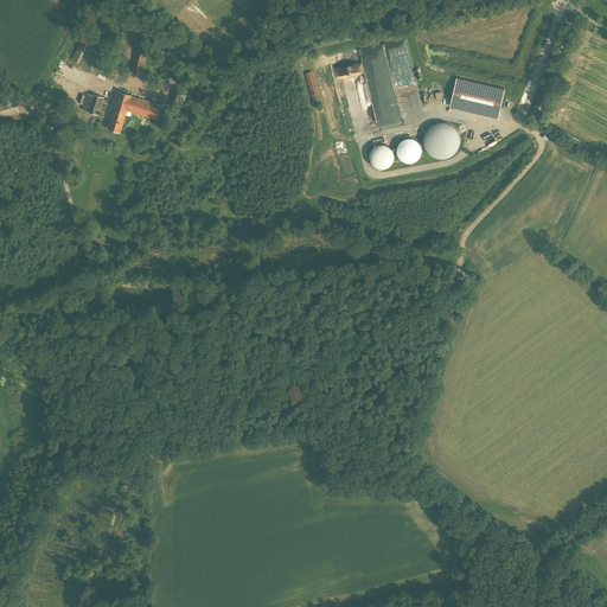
[(108,39),(91,31),(87,42),(103,50),(108,39)]
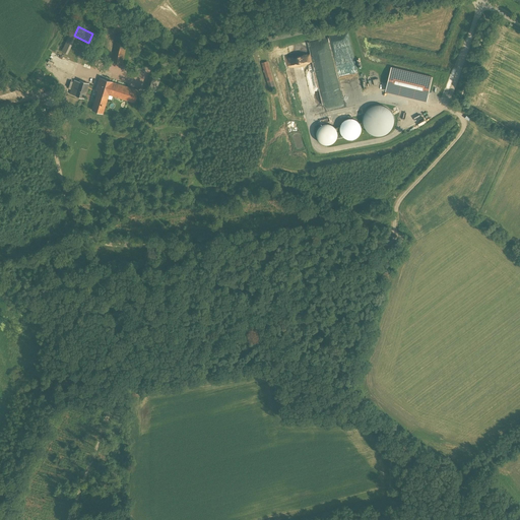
[(69,36),(63,49),(62,48),(60,51),(67,54),(74,39),(69,36)]
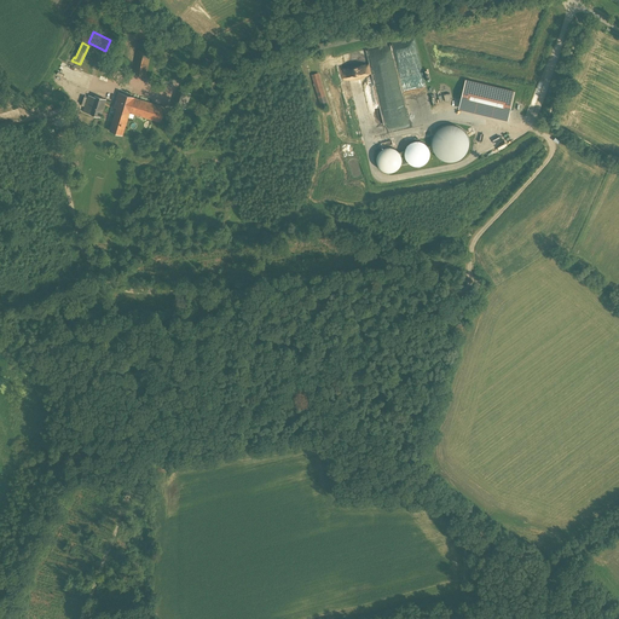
[(152,46),(139,44),(133,74),(146,77),(152,46)]
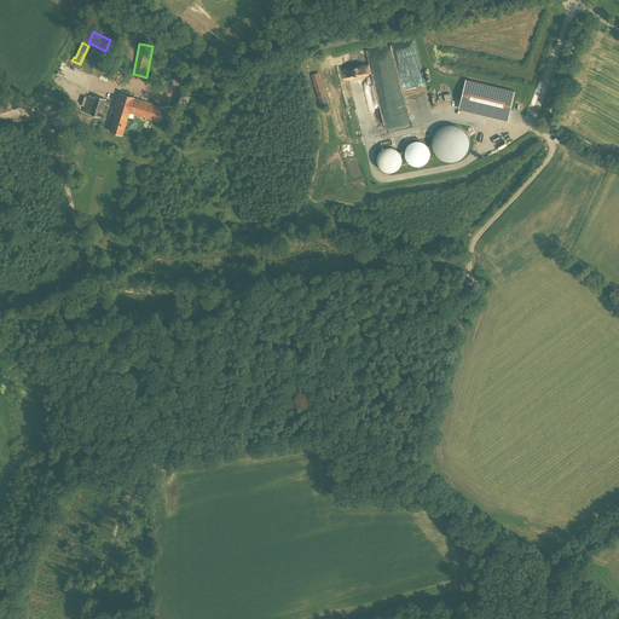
[(87,75),(64,65),(59,77),(82,87),(87,75)]
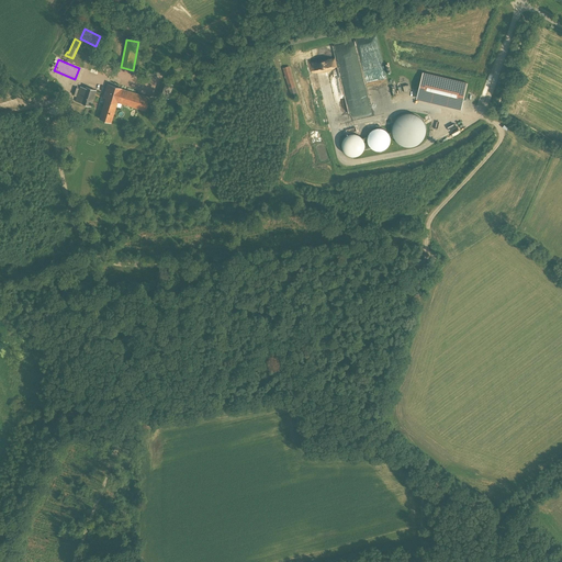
[(101,62),(94,59),(90,72),(98,75),(101,62)]
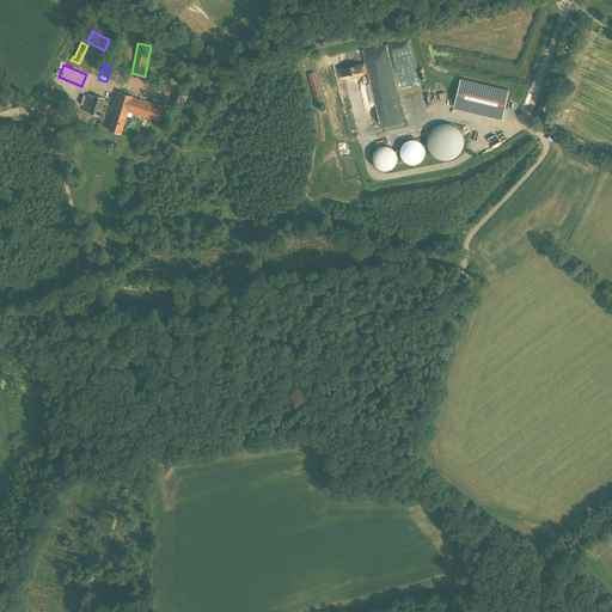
[(379,65),(379,75),(391,74),(390,65),(381,65),(379,65)]
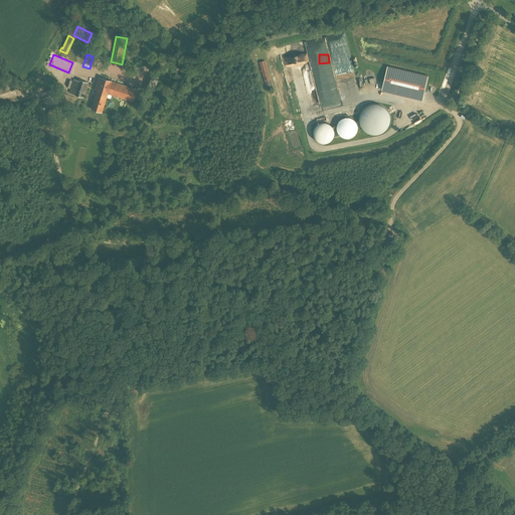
[(356,66),(355,60),(333,64),(339,95),(342,95),(342,98),(358,95),(357,88),(356,88),(352,67),(356,66)]
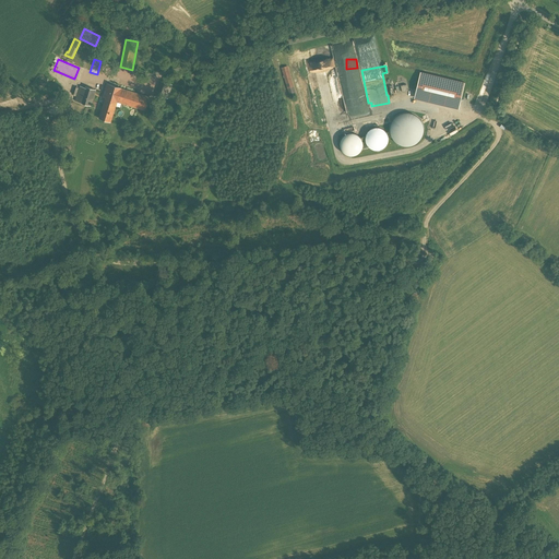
[(288,67),(282,69),(290,97),(296,95),(288,67)]
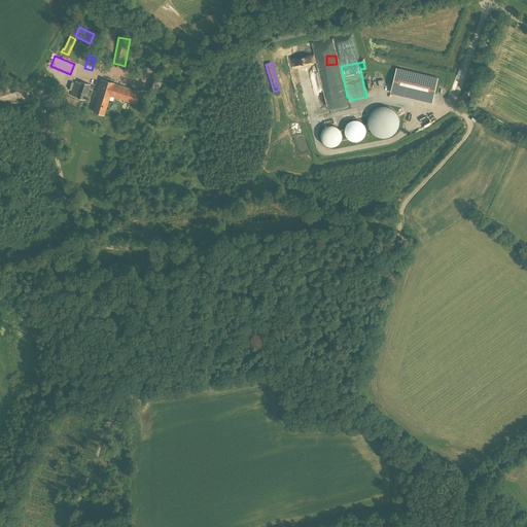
[(438,77),(396,68),(390,93),(432,103),(438,77)]
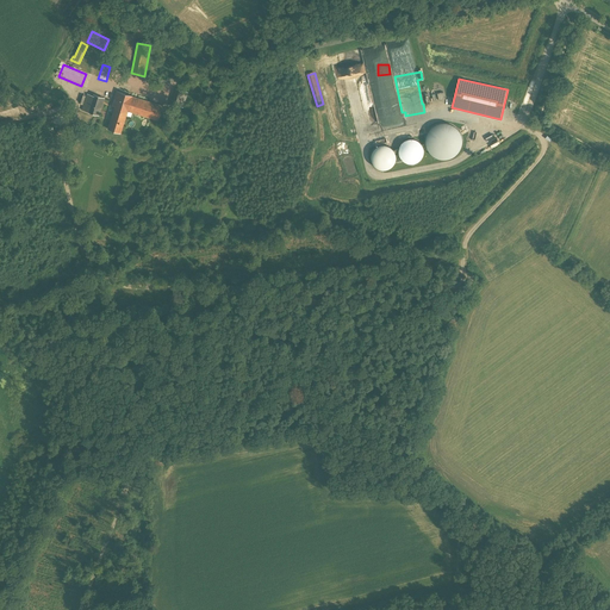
[(188,93),(176,89),(172,104),(184,107),(188,93)]
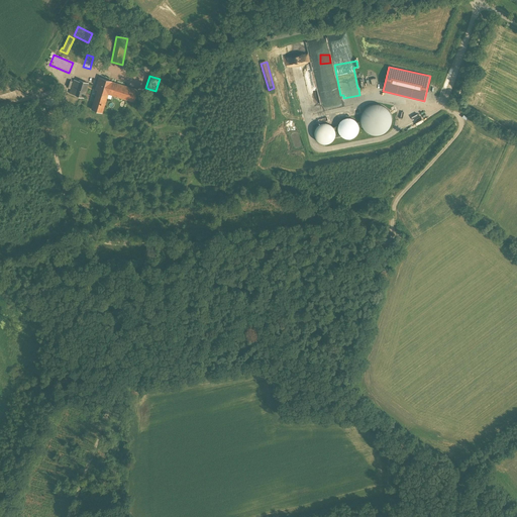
[(112,82),(99,78),(95,90),(98,91),(92,109),(102,113),(108,94),(112,82)]
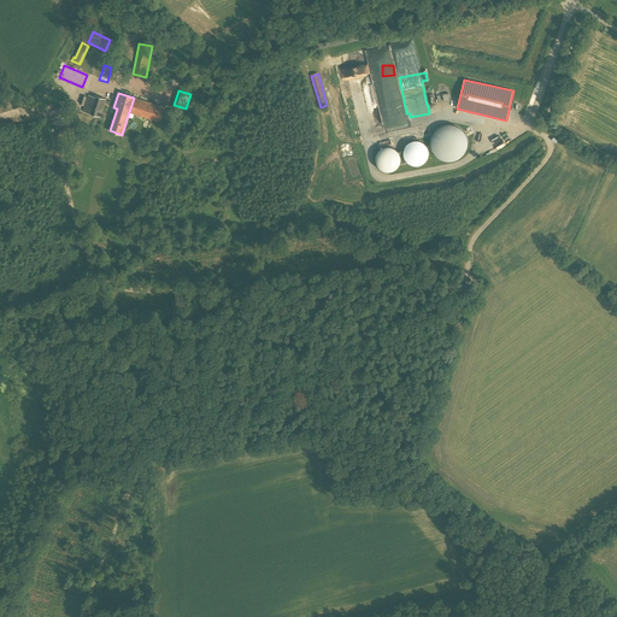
[(105,99),(94,95),(94,97),(88,95),(83,112),(100,117),(105,99)]
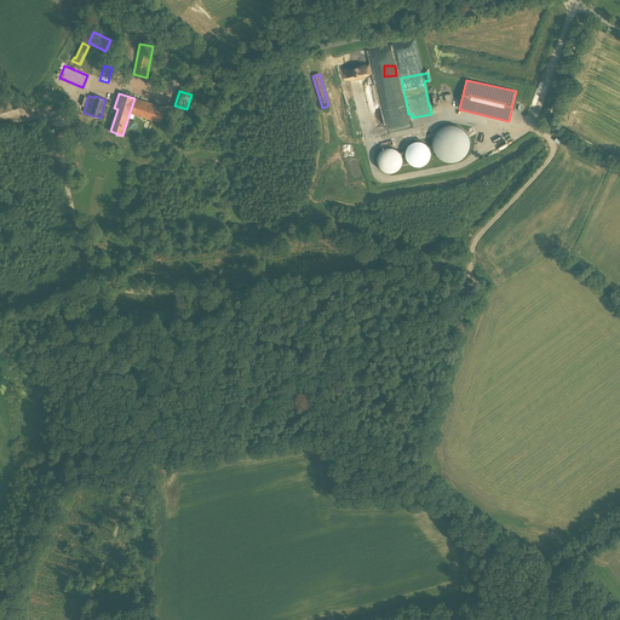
[(166,108),(135,98),(130,113),(143,116),(161,122),(166,108)]
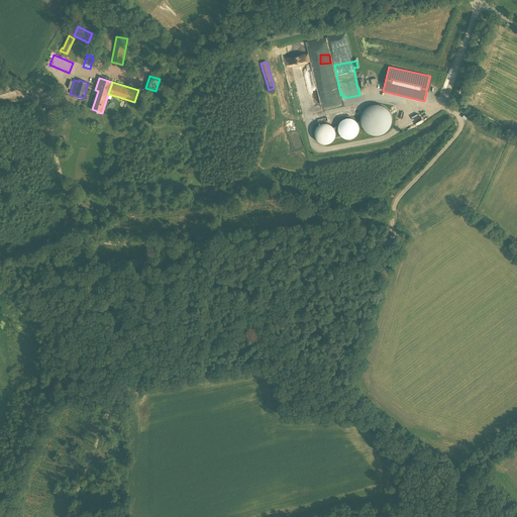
[(17,90),(0,94),(0,103),(19,98),(17,90)]
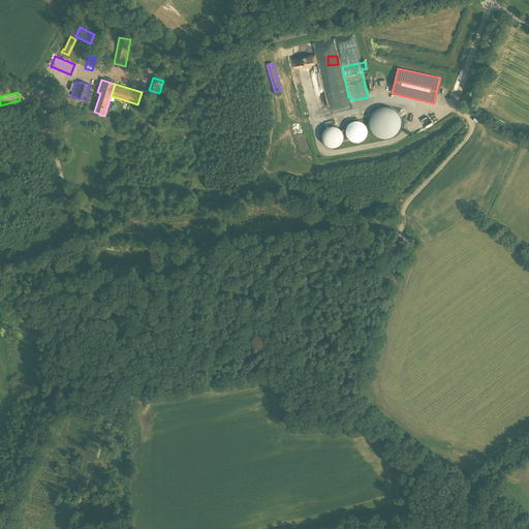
[(400,126),(401,122),(400,118),(398,114),(395,111),(391,107),(386,106),(382,106),(378,109),(374,111),(371,115),(369,119),(369,123),(370,127),(372,131),(375,134),(378,137),(383,138),(387,138),(392,136),(396,134),(398,130),(400,126)]
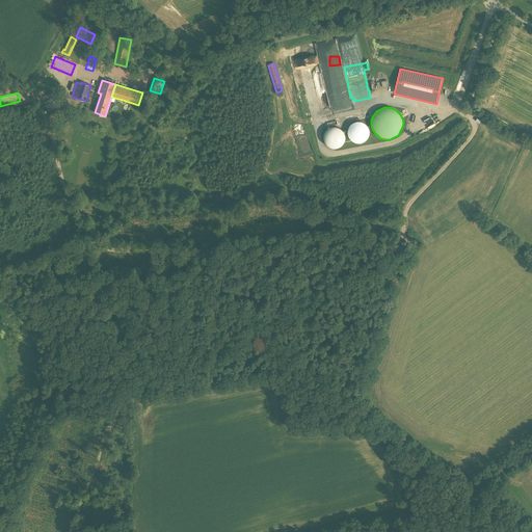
[(356,122),(353,123),(350,125),(348,128),(348,131),(348,134),(349,137),(351,140),(354,141),(357,142),(361,142),(364,141),(367,139),(369,136),(369,133),(369,130),(368,127),(366,124),(363,122),(360,122),(356,122)]
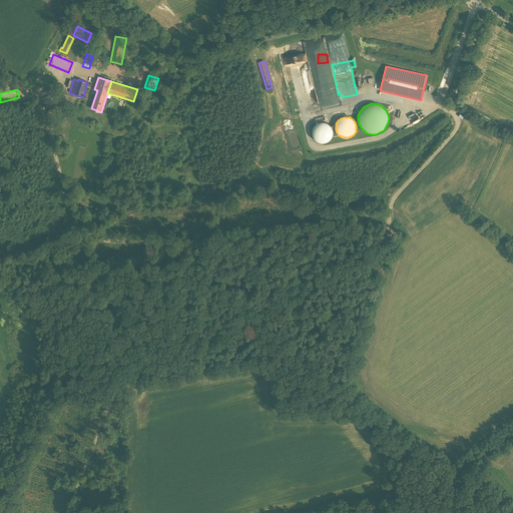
[(331,126),(329,124),(326,122),(323,122),(320,122),(317,124),(314,126),(313,129),(312,132),(313,135),(314,138),(316,140),(319,142),(322,143),(326,142),(329,141),(331,138),(333,136),(333,132),(333,129),(331,126)]
